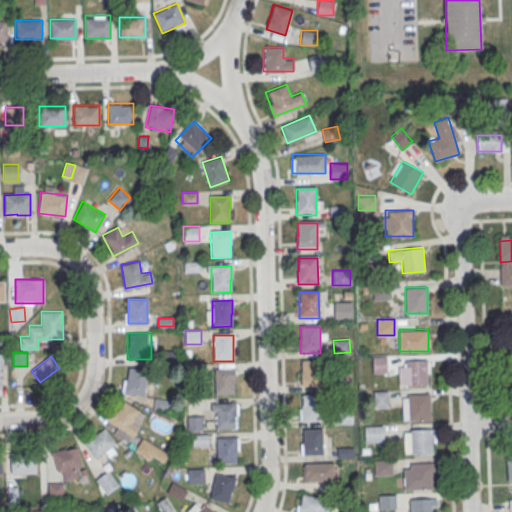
[(405,359),(405,384),(429,384),(429,359),(405,359)]
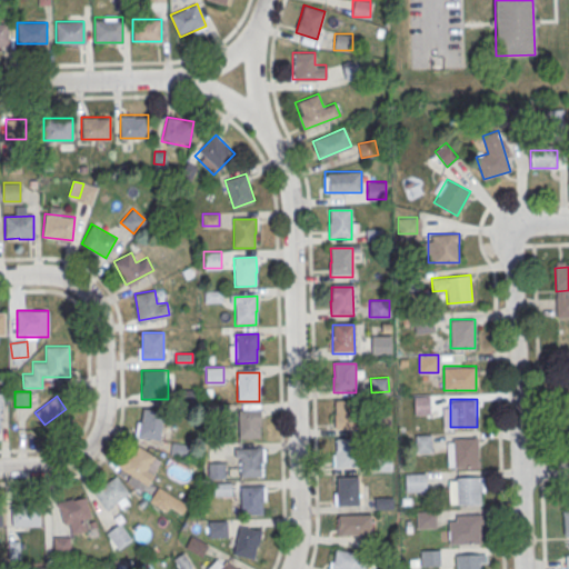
[(335,402),(356,401),(357,430),(335,431),(333,416),(335,416),(335,402)]
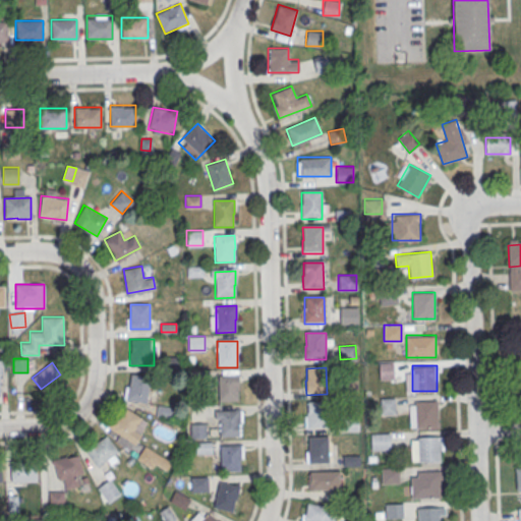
[(150,375),(128,373),(125,400),(147,402),(150,375)]
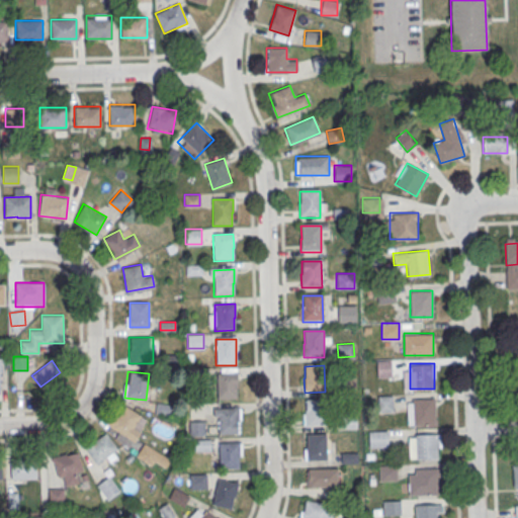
[(237,401),(217,401),(217,374),(237,374),(237,387),(237,401)]
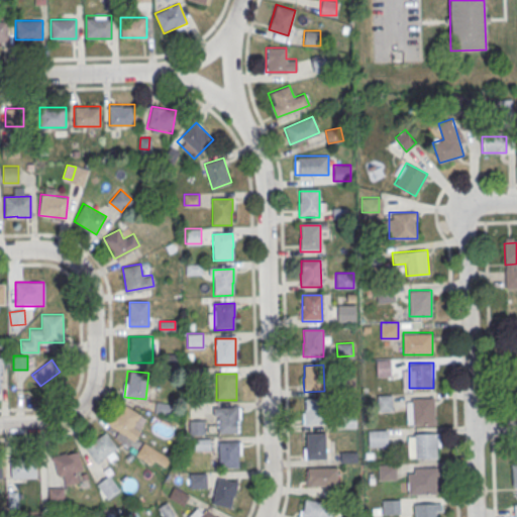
[(392,411),(392,394),(378,394),(378,411),(392,411)]
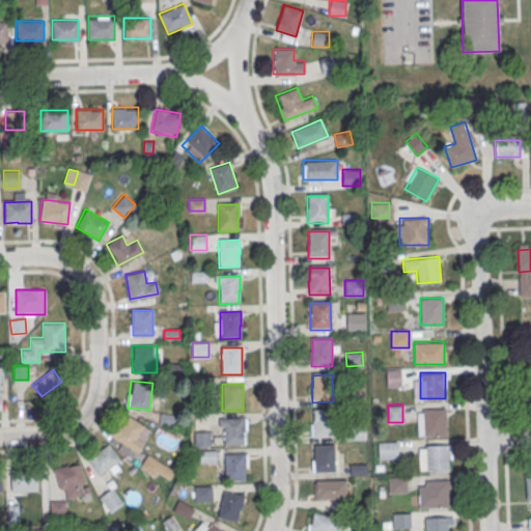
[(417,408),(417,435),(446,435),(446,408),(417,408)]
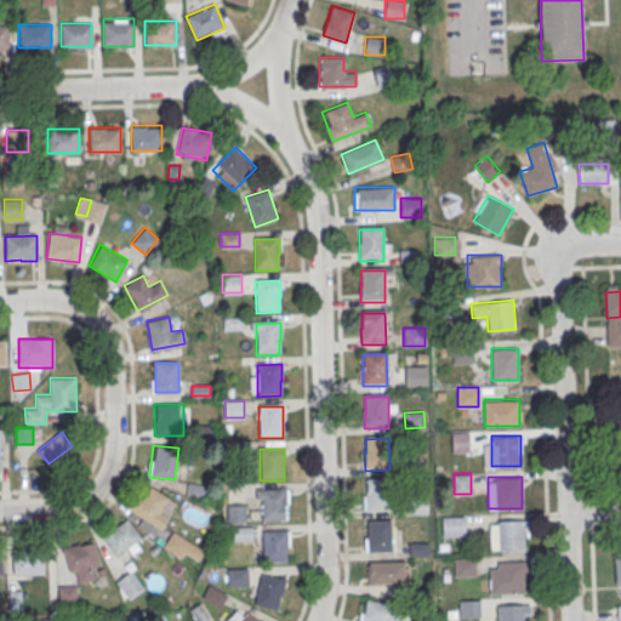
[(365,480),(389,479),(389,511),(365,512),(365,495),(366,495),(365,480)]
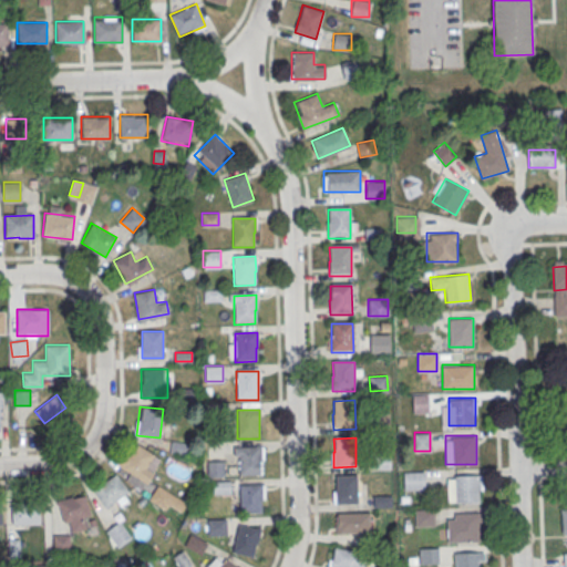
[(162,460),(134,442),(119,465),(146,483),(162,460)]
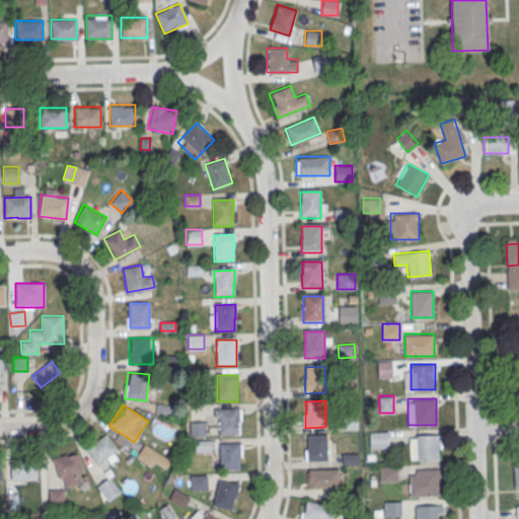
[(238,437),(218,437),(218,411),(238,411),(238,424),(237,424),(238,437)]
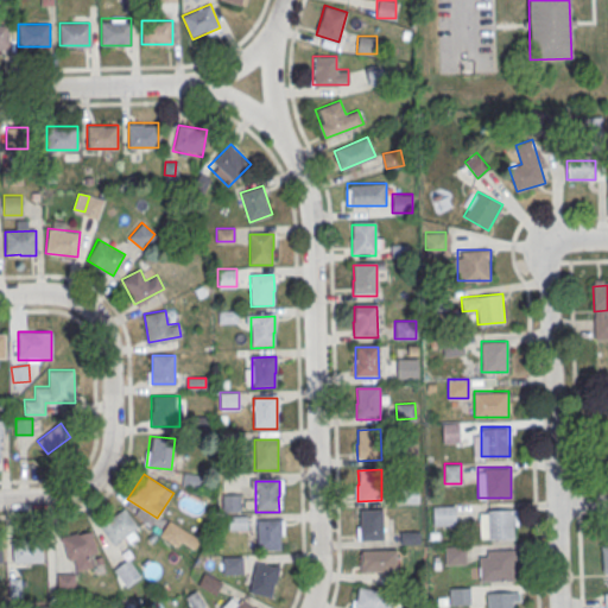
[(222,511),(240,511),(240,493),(222,493),(222,511)]
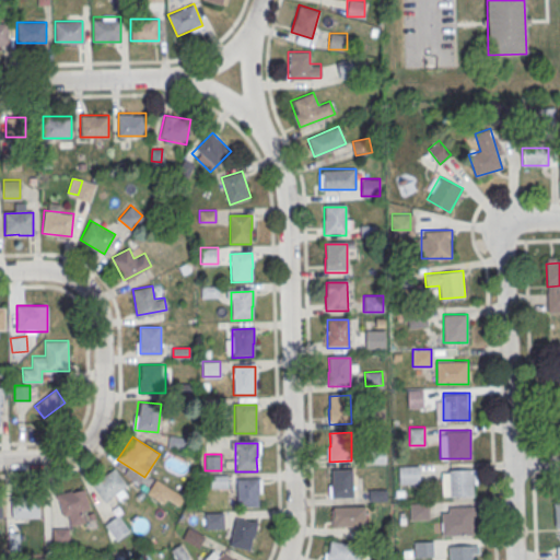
[(398,483),(419,483),(419,465),(398,465),(398,483)]
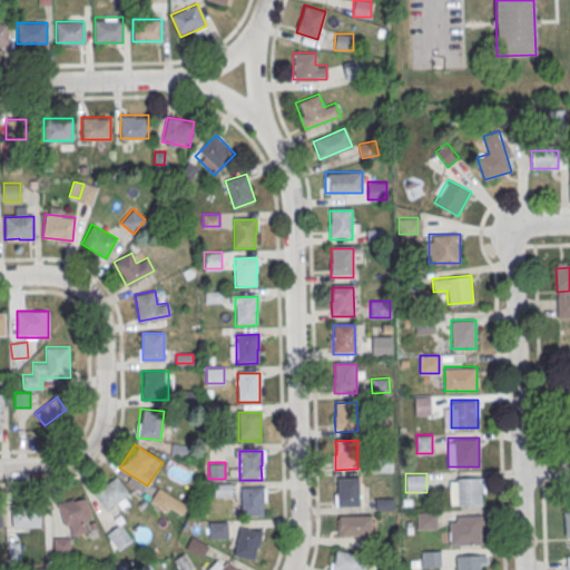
[(105,510),(116,502),(119,508),(131,500),(117,475),(94,491),(105,510)]
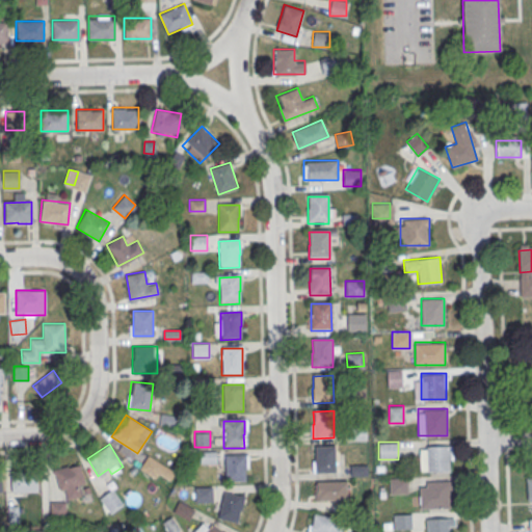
[(420,471),(450,471),(450,445),(420,445),(420,471)]
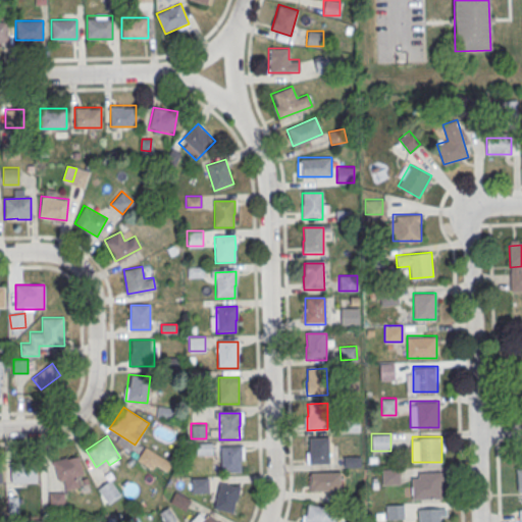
[(309,439),(328,438),(329,465),(309,465),(309,452),(309,439)]
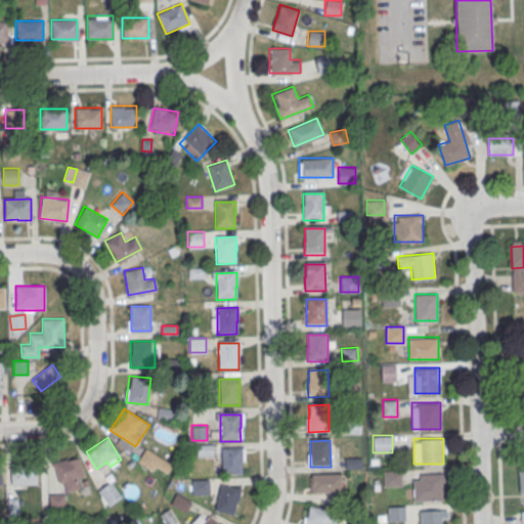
[(212,455),(212,445),(197,445),(197,455),(212,455)]
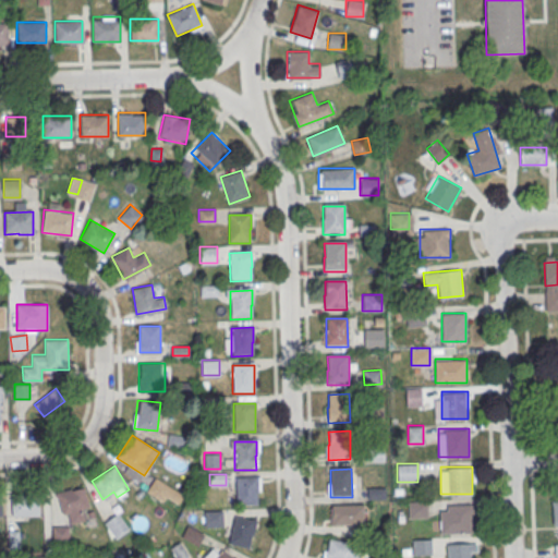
[(257,507),(237,507),(235,478),(257,478),(258,493),(257,493),(257,507)]
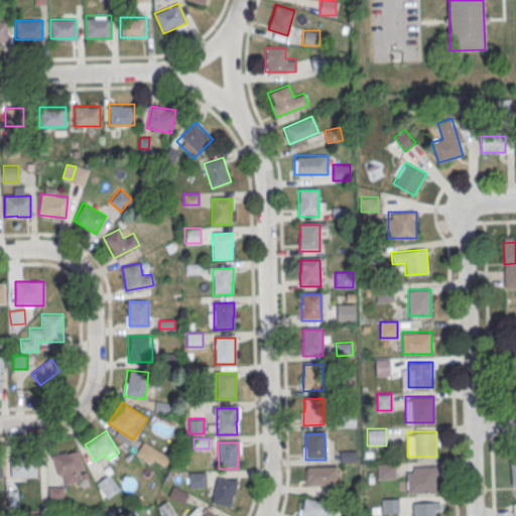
[(61,484),(77,480),(75,471),(83,468),(78,448),(53,455),(61,484)]
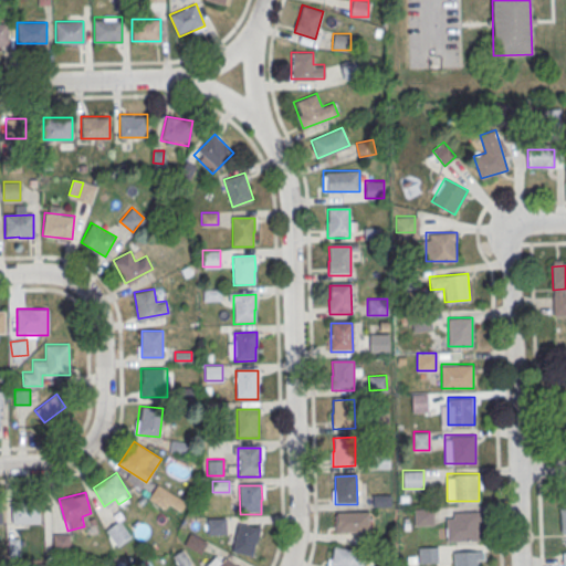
[(374,504),(390,505),(390,495),(374,495),(374,504)]
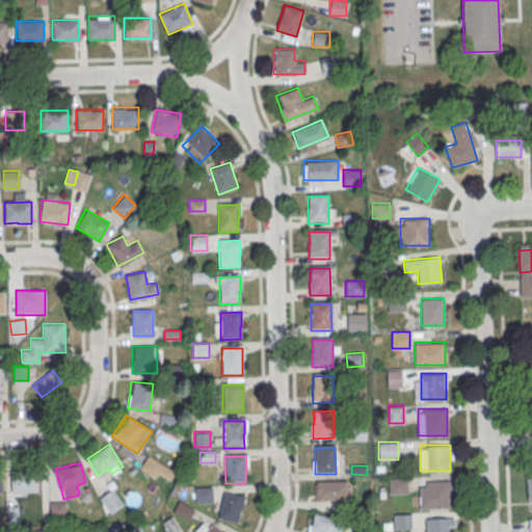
[(11,471),(11,494),(37,494),(37,471),(11,471)]
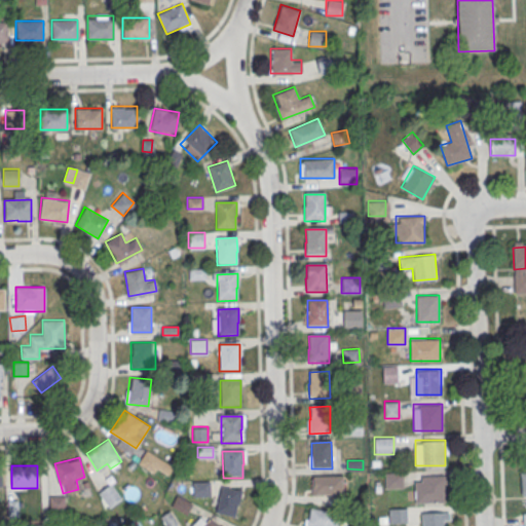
[(402,472),(384,472),(384,488),(402,488),(402,472)]
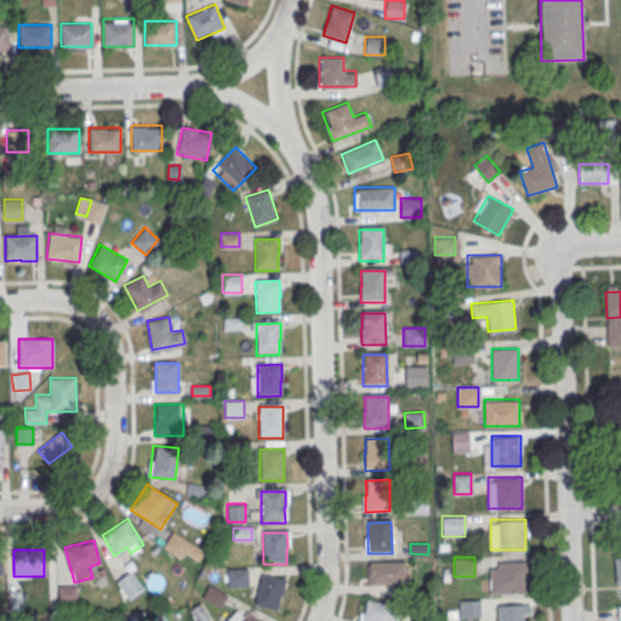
[(404,560),(368,560),(368,584),(404,584),(404,560)]
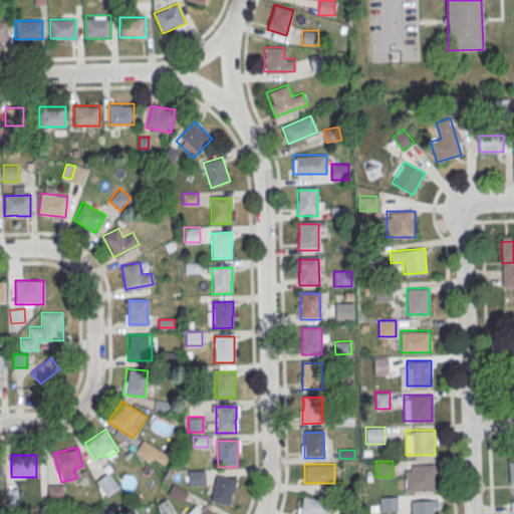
[(435,491),(435,465),(406,465),(406,491),(435,491)]
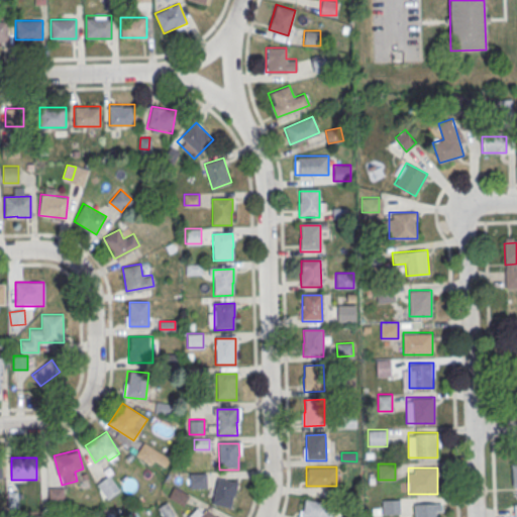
[(206,487),(206,473),(188,473),(188,487),(206,487)]
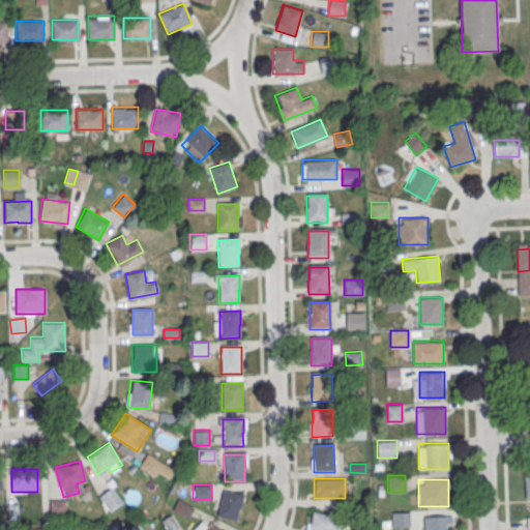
[(98,496),(109,511),(122,502),(113,487),(98,496)]
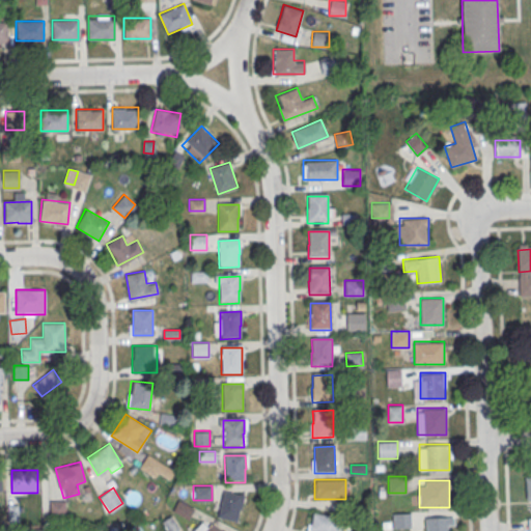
[(238,522),(244,495),(223,491),(217,516),(238,522)]
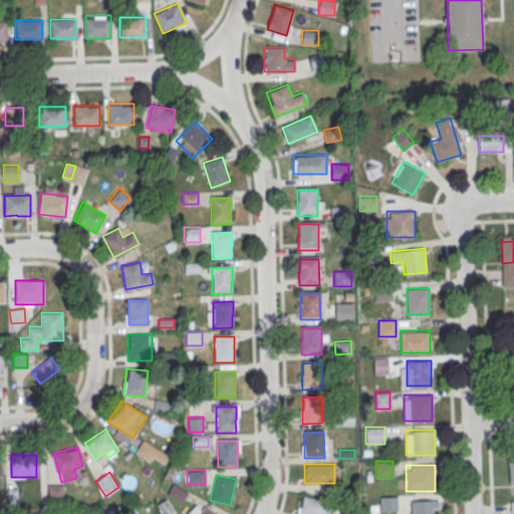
[(63,502),(63,484),(48,484),(48,502),(63,502)]
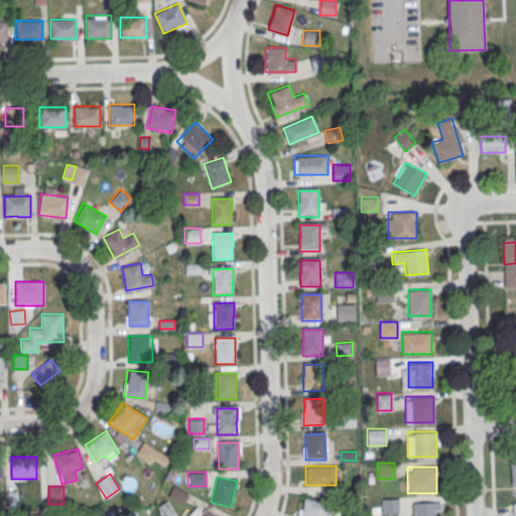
[(183,504),(188,493),(172,486),(167,497),(183,504)]
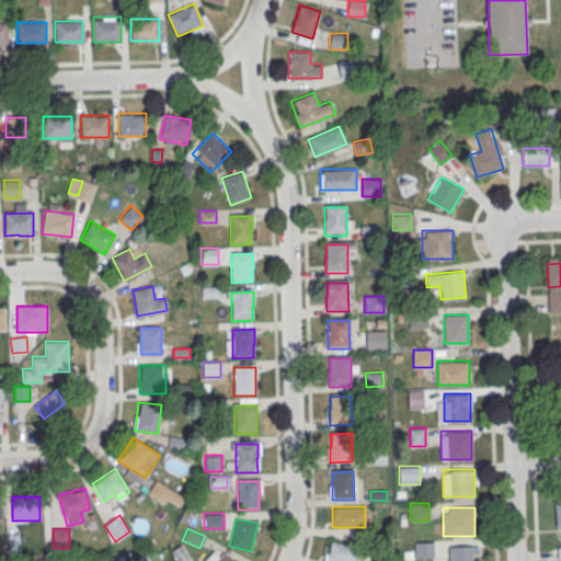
[(361,560),(363,546),(328,541),(325,560),(329,560),(361,560)]
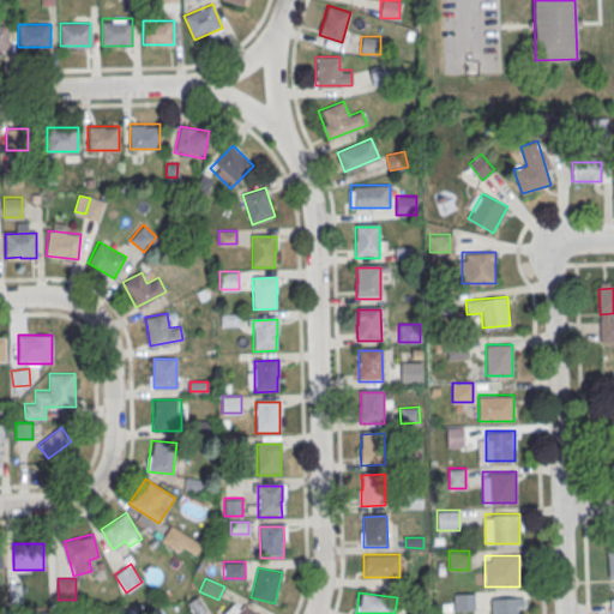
[(475,593),(453,593),(453,611),(475,611),(475,593)]
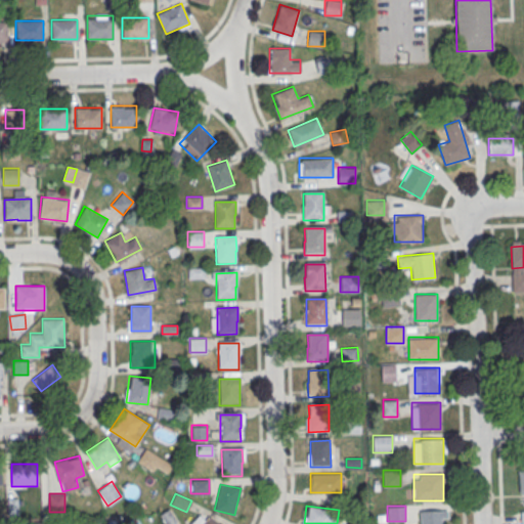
[(419,523),(445,523),(445,510),(420,510),(419,523)]
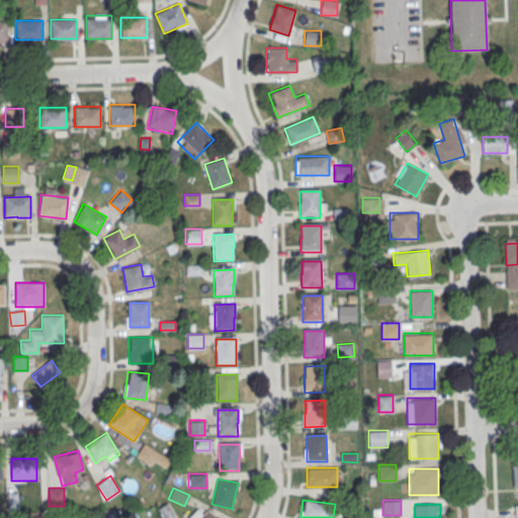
[(167,517),(172,516),(167,505),(160,508),(164,517),(167,517)]
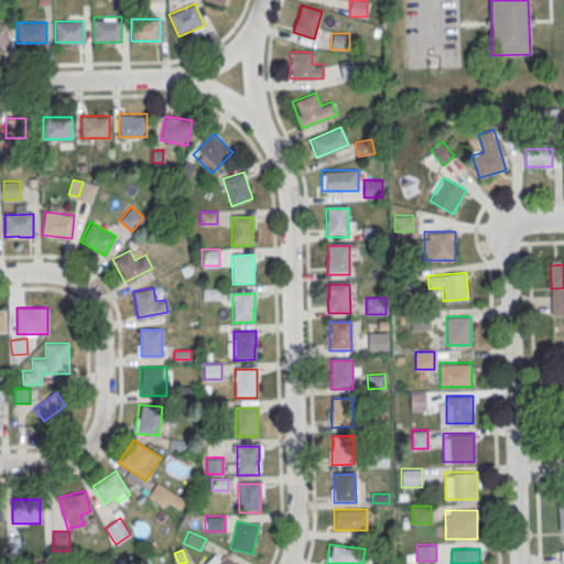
[(232,563),(219,550),(204,563),(232,563)]
